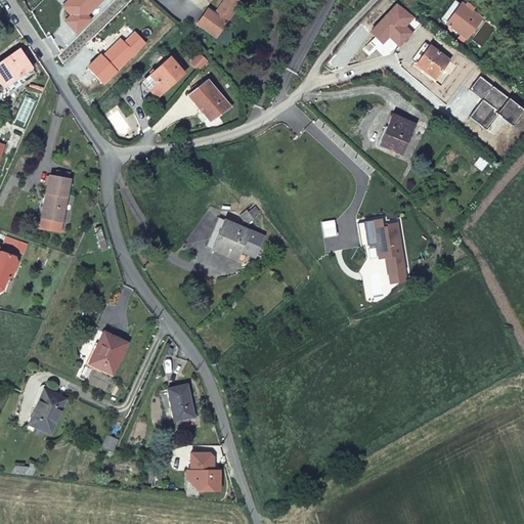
[(234,0),(223,0),(214,15),(226,24),(239,3),(234,0)]
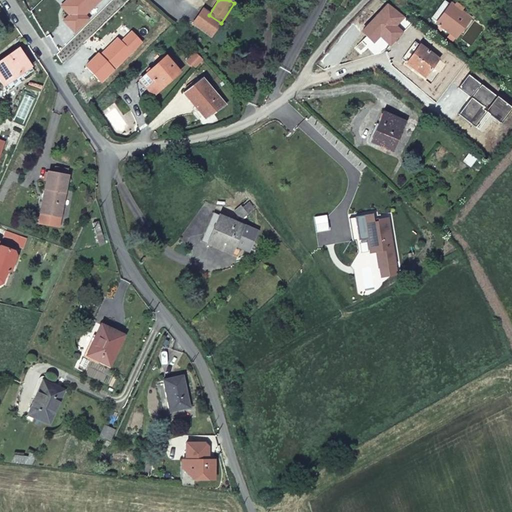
[(389,4),(362,31),(374,42),(381,35),(382,34),(385,36),(383,38),(392,46),(404,33),(397,26),(406,17),(389,4)]
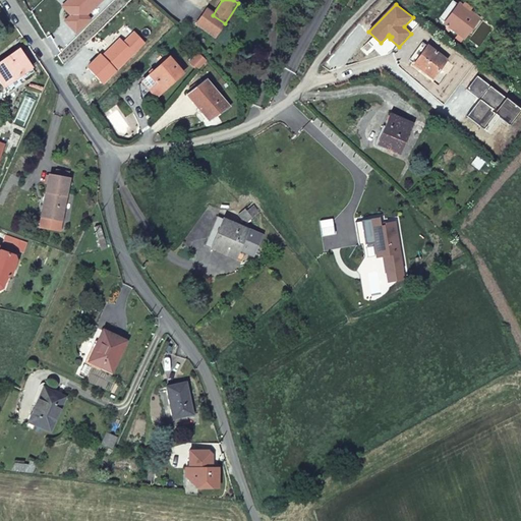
[(444,24),(464,40),(478,21),(458,6),(444,24)]
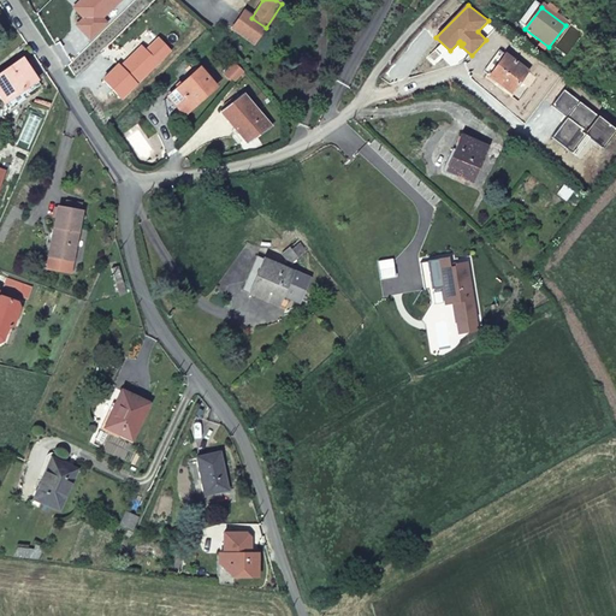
[(254,45),(266,28),(252,18),(243,12),(231,28),(254,45)]
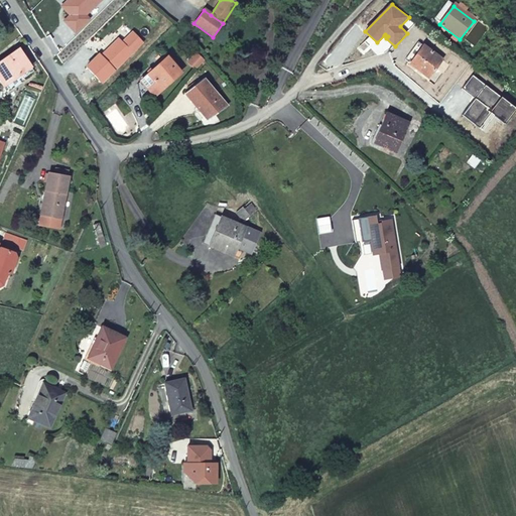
[(35,69),(20,45),(0,58),(0,75),(5,84),(21,72),(24,77),(35,69)]
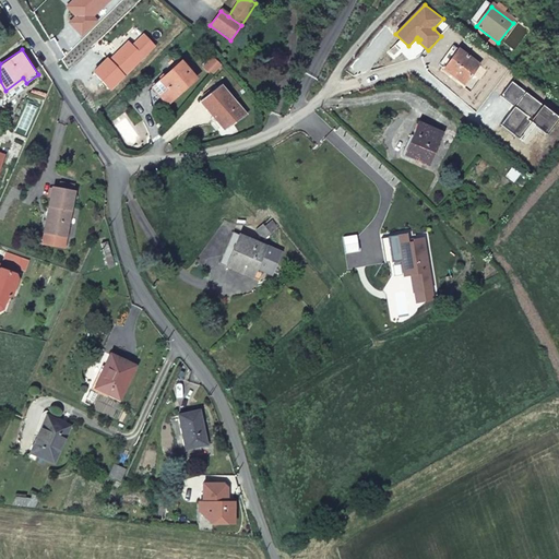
[(458,52),(442,71),(463,86),(477,69),(458,52)]
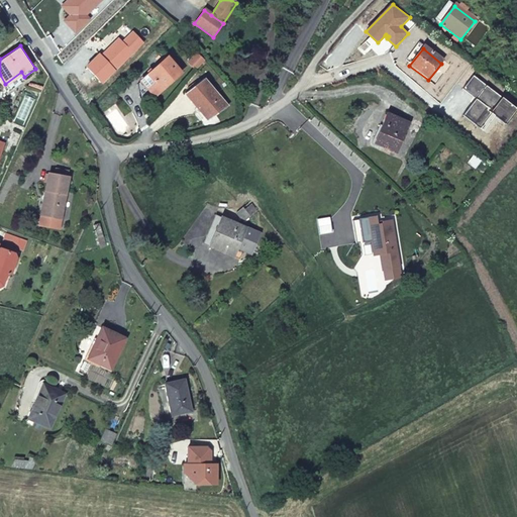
[(204,64),(197,57),(188,66),(196,73),(204,64)]
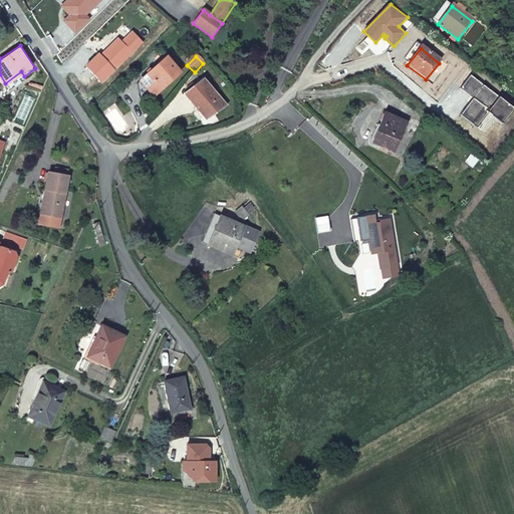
[(165,60),(172,69),(175,66),(168,58),(165,60)]
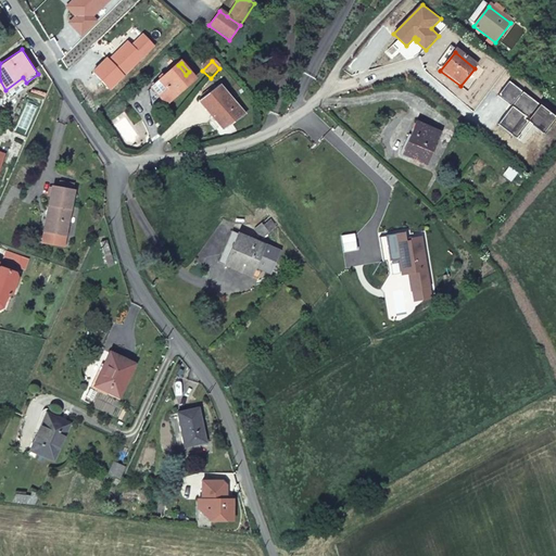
[(148,89),(162,106),(163,105),(193,83),(186,75),(178,65),(177,64),(148,89)]
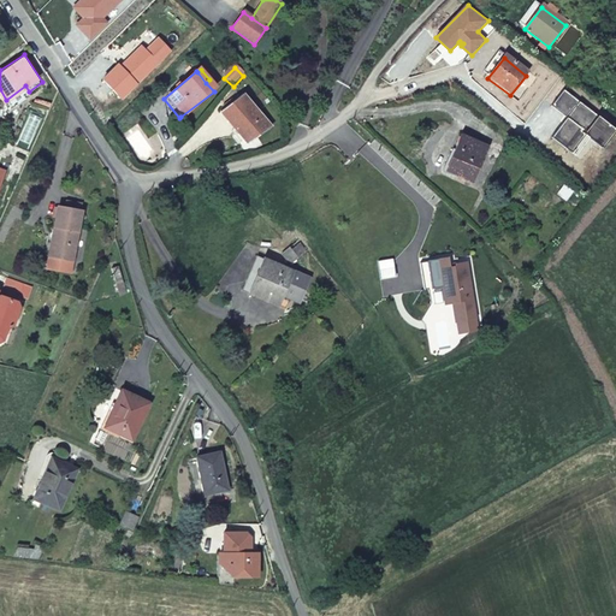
[(615,135),(615,124),(566,88),(554,105),(572,118),(567,124),(566,122),(555,137),(570,149),(585,131),(608,147),(615,135)]
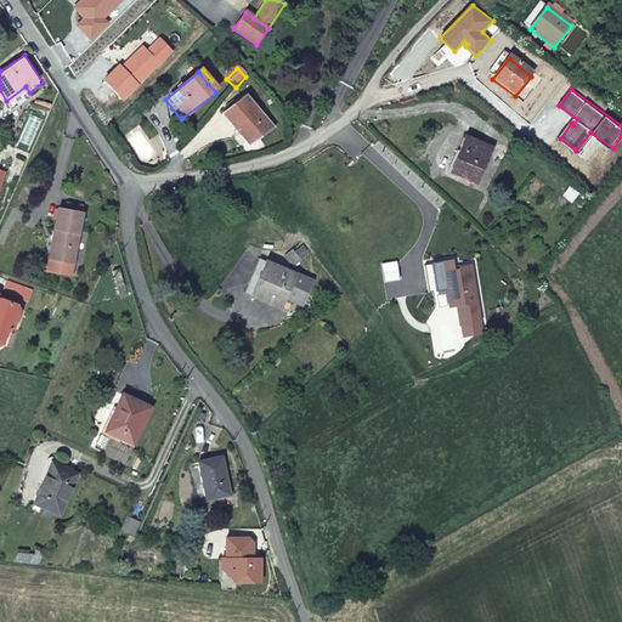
[(256,148),(278,129),(249,99),(227,117),(256,148)]
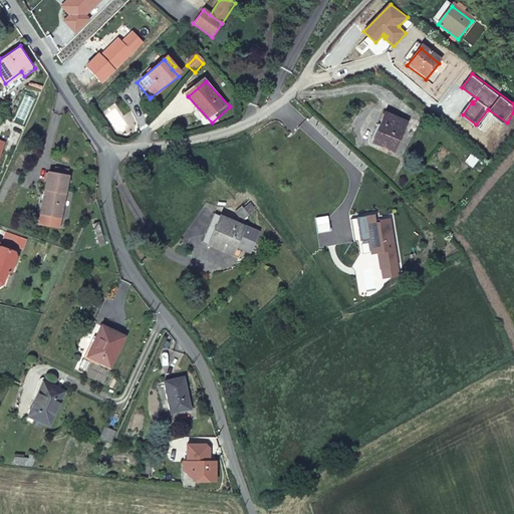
[(374,144),(396,154),(407,124),(387,116),(374,144)]
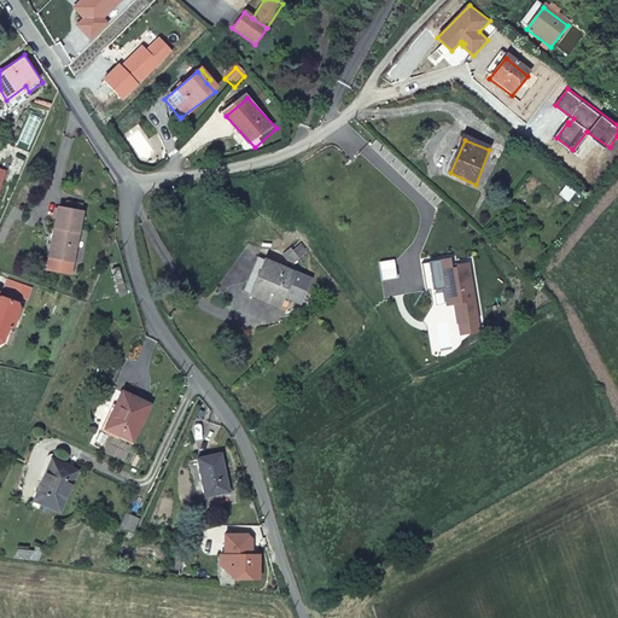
[(57,209),(52,228),(57,229),(51,260),(73,264),(82,215),(57,209)]
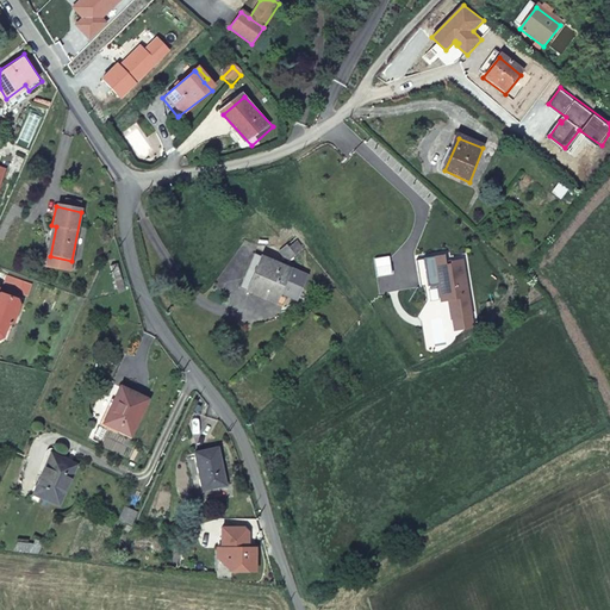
[(450,255),(424,261),(430,287),(449,282),(453,300),(460,299),(465,317),(484,312),(479,292),(474,293),(470,275),(474,274),(470,256),(459,260),(458,255),(450,256),(450,255)]
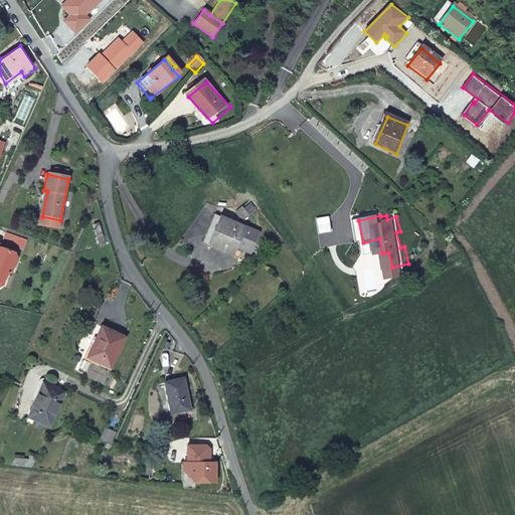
[(261,235),(214,219),(206,243),(213,246),(211,252),(241,263),(244,253),(252,256),(261,235)]
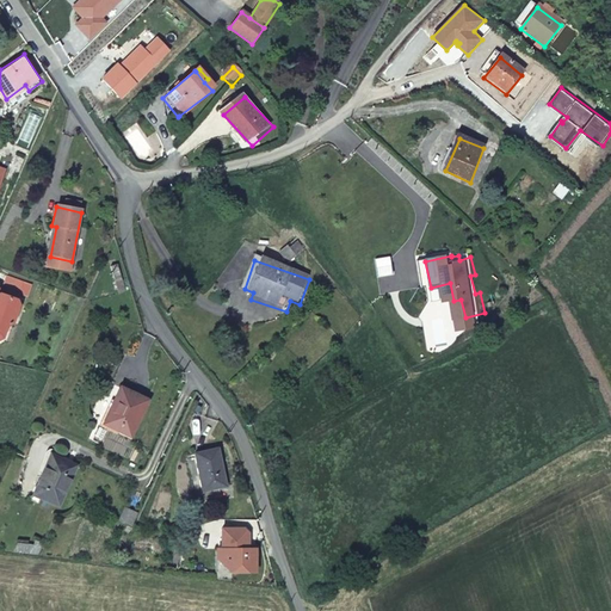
[(16,313),(11,306),(0,301),(0,343),(1,340),(4,334),(10,332),(14,316),(16,313)]
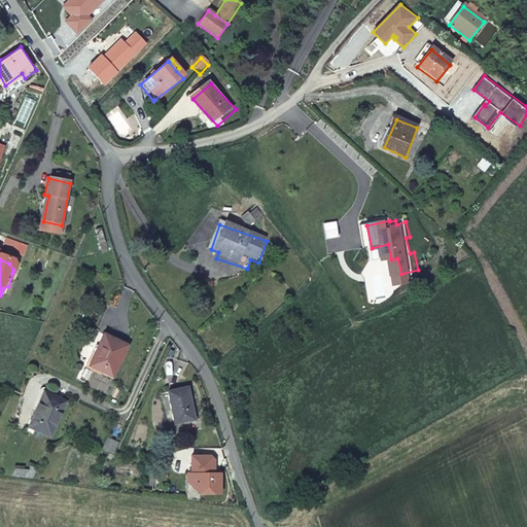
[(112,379),(127,348),(104,337),(90,369),(112,379)]
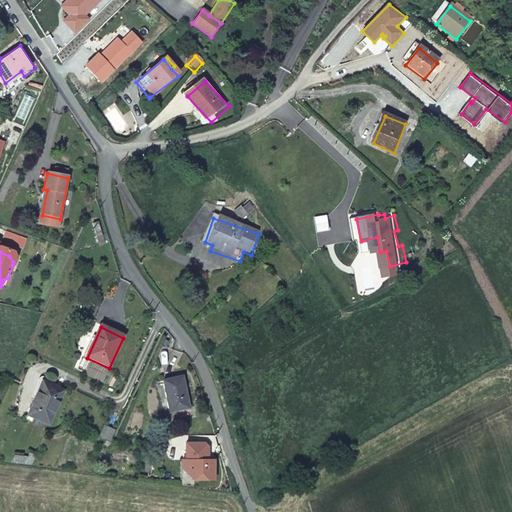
[(171,406),(192,402),(185,369),(165,373),(171,406)]
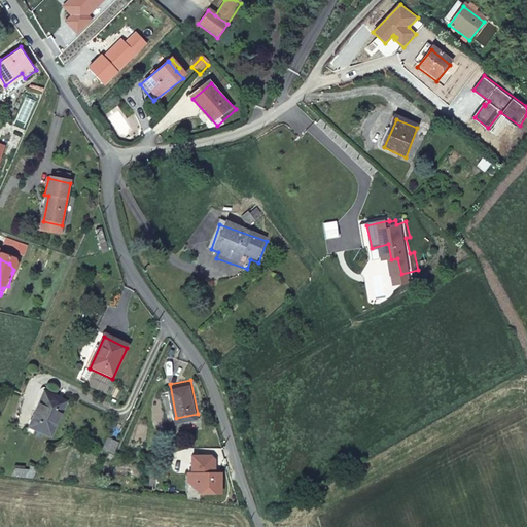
[(48,438),(64,406),(43,396),(28,429),(48,438)]
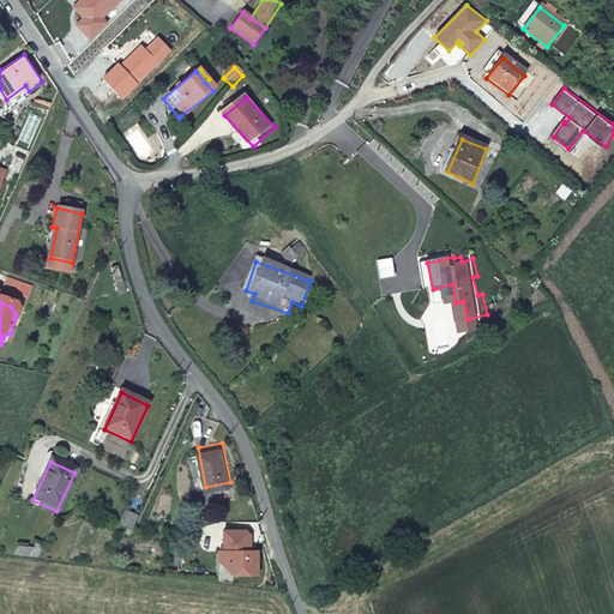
[(232,570),(239,577),(265,578),(265,554),(258,554),(258,552),(258,539),(251,531),(228,531),(228,553),(232,553),(232,570)]
